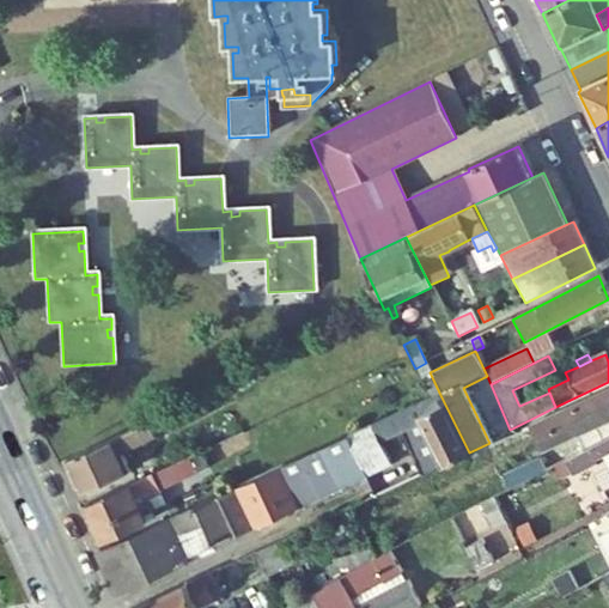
[(430,372),(426,363),(415,369),(430,400),(440,395),(430,372)]
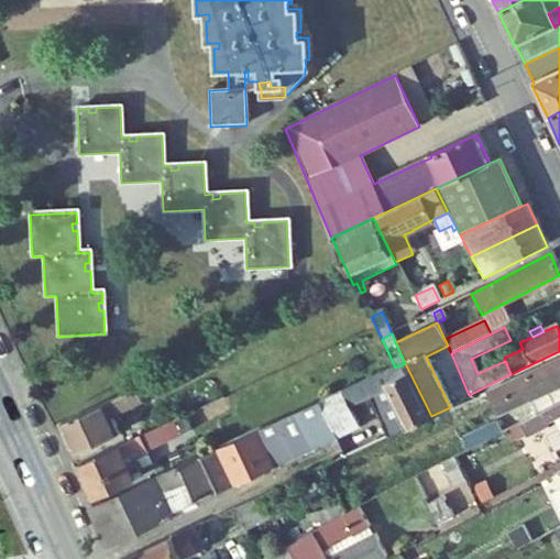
[(529,401),(536,416),(559,403),(559,360),(481,396),(486,406),(491,404),(496,416),(529,401)]
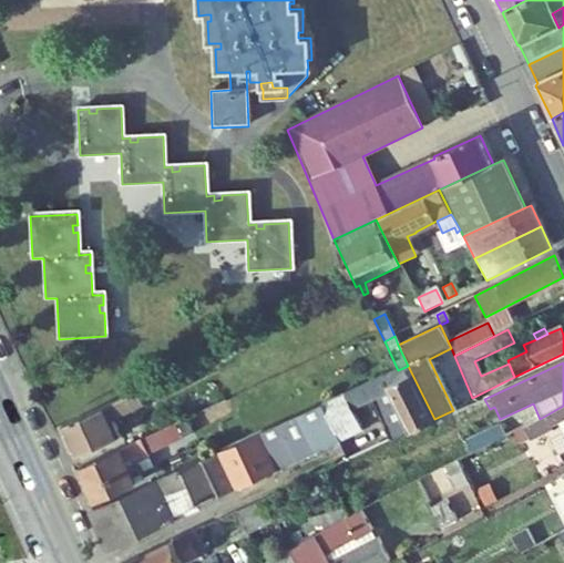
[(408,366),(398,370),(320,406),(338,442),(361,431),(351,410),(372,401),(391,439),(434,419),(408,366)]
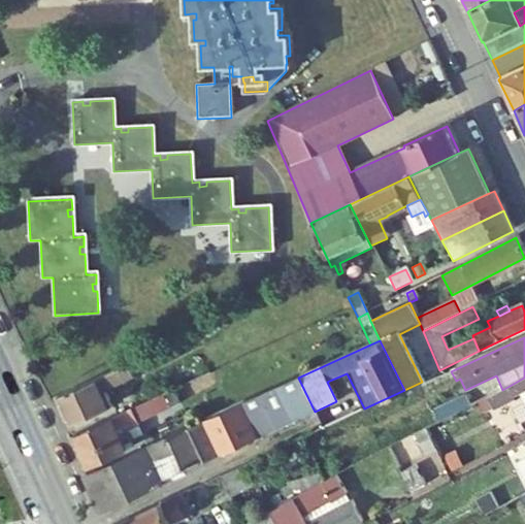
[(103,390),(133,378),(130,369),(128,364),(57,397),(67,418),(77,413),(81,421),(111,407),(103,390)]
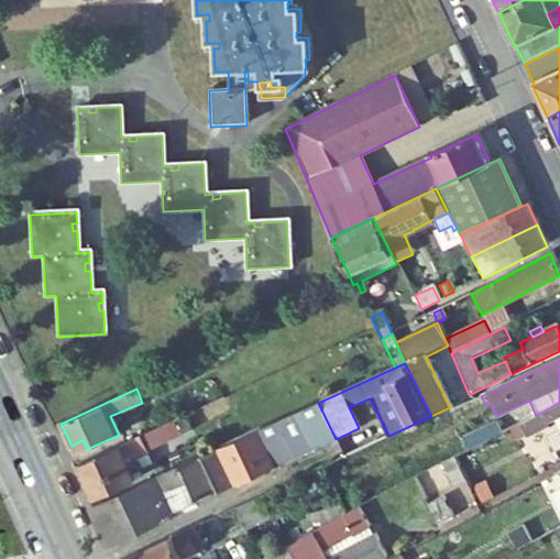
[(462,424),(460,418),(486,406),(481,396),(445,413),(451,428),(462,424)]
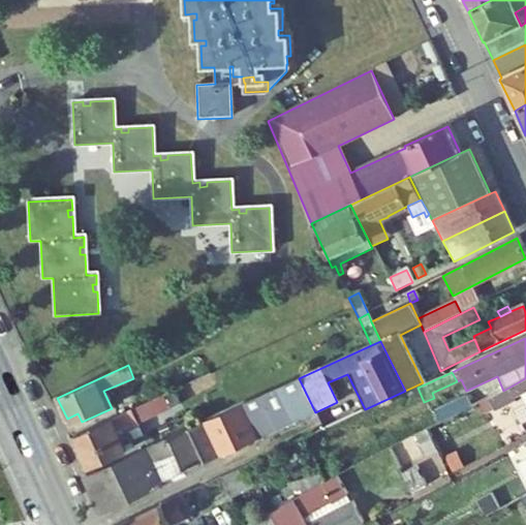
[(243,405),(259,438),(315,412),(299,378),(243,405)]
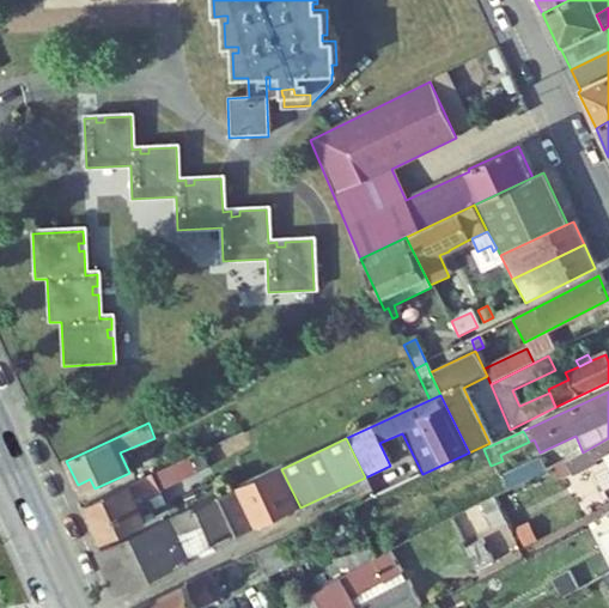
[(565,462),(572,475),(595,464),(594,461),(603,457),(608,469),(608,438),(583,453),(565,462)]
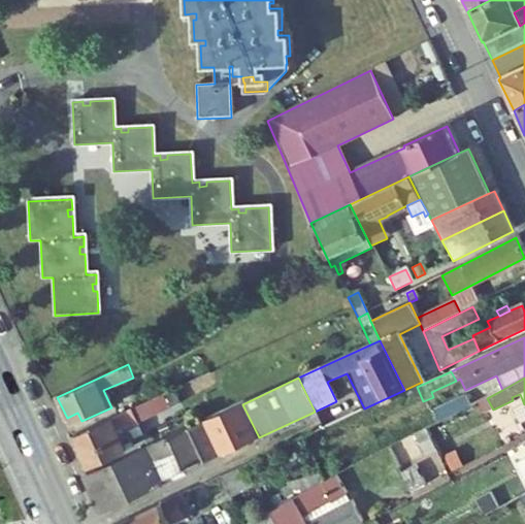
[(460,379),(456,381),(461,392),(465,390),(460,379)]
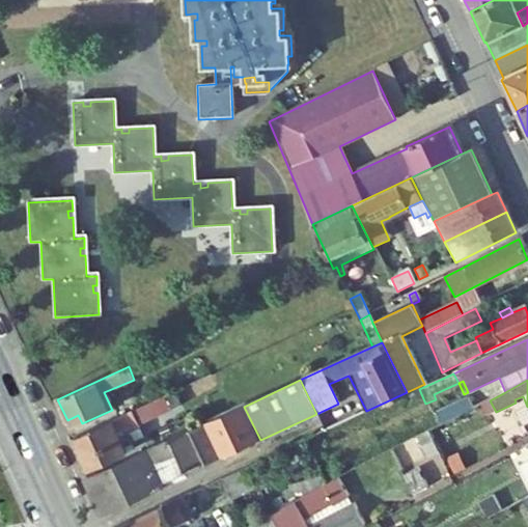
[(138,426),(186,405),(179,391),(76,439),(90,470),(126,453),(123,448),(130,445),(126,435),(139,430),(138,426)]
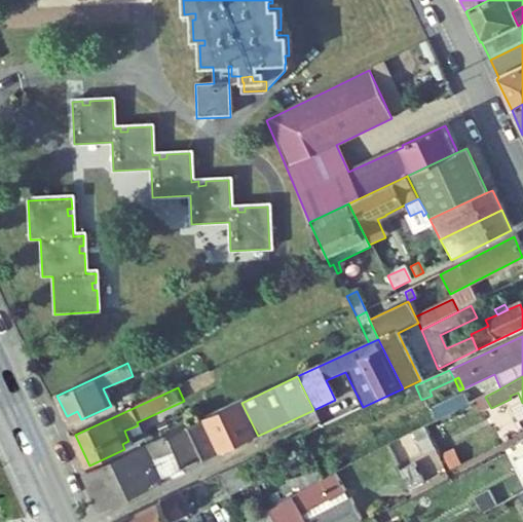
[(467,406),(462,396),(432,411),(436,421),(467,406)]
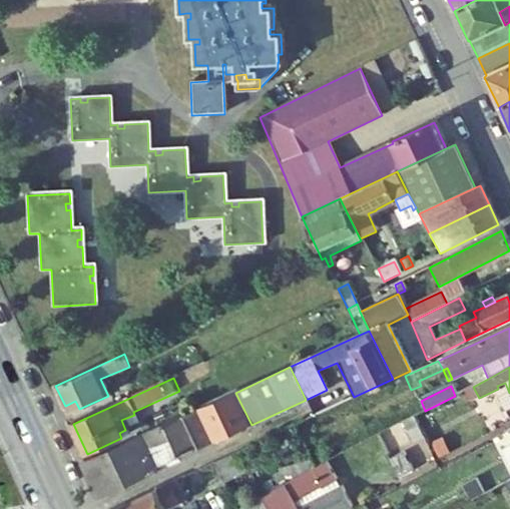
[(479,398),(473,387),(464,391),(471,402),(479,398)]
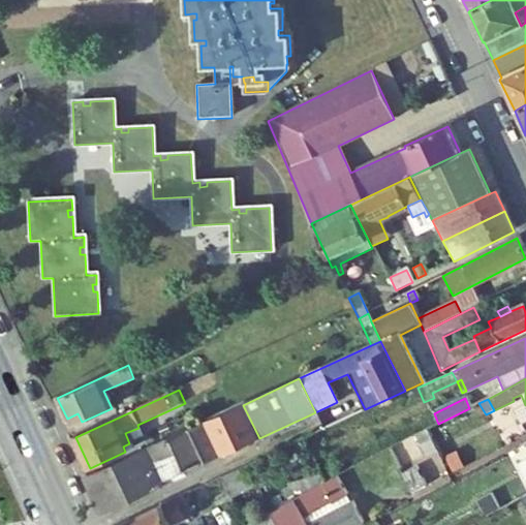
[(259,438),(243,405),(204,423),(219,457),(259,438)]
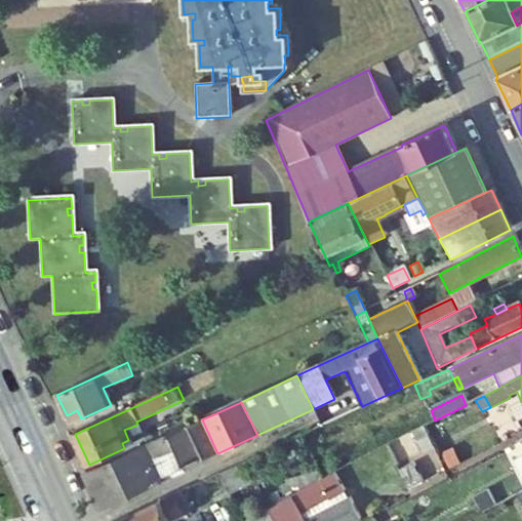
[(77,410),(67,415),(70,424),(81,418),(77,410)]
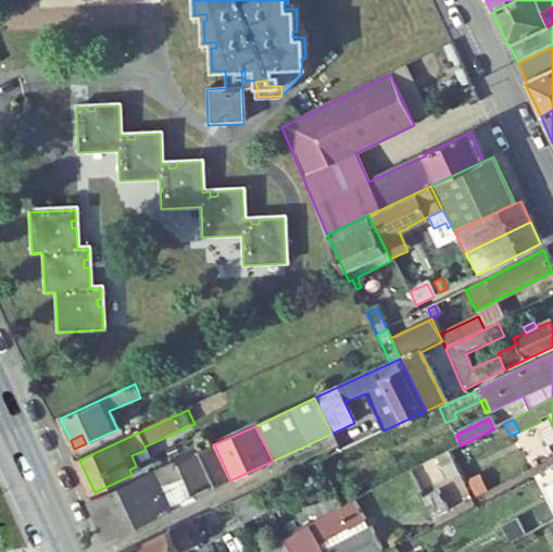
[(461,446),(456,435),(449,438),(454,450),(461,446)]
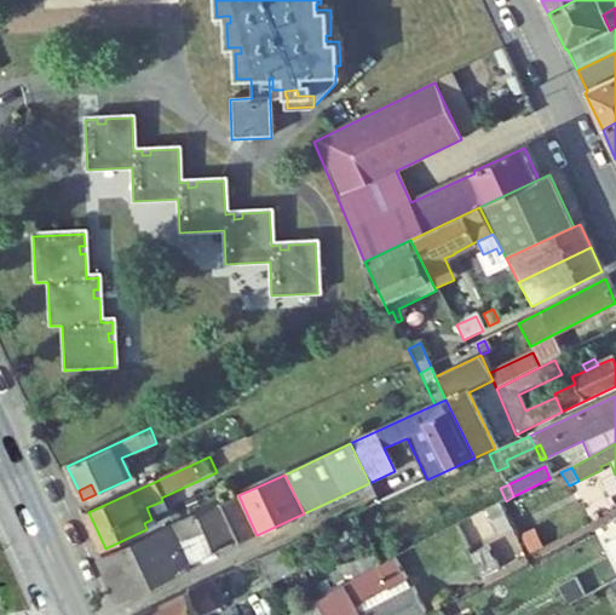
[(235,546),(257,535),(239,495),(173,526),(180,541),(205,530),(214,552),(216,551),(234,542),(235,546)]
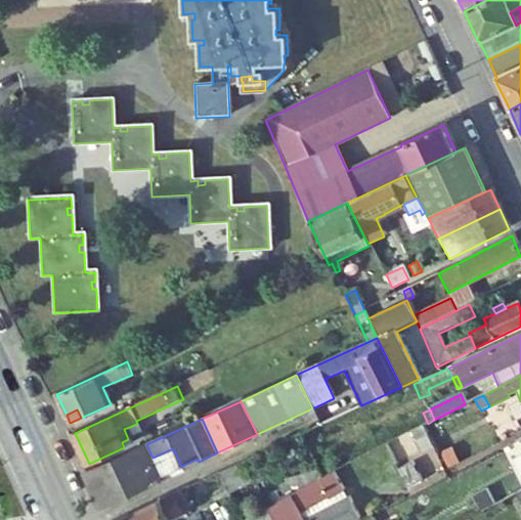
[(141,434),(137,424),(124,429),(128,439),(141,434)]
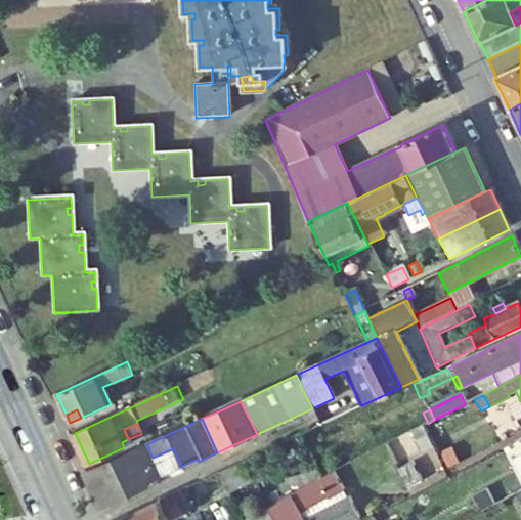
[(421,427),(410,432),(421,453),(431,448),(421,427)]
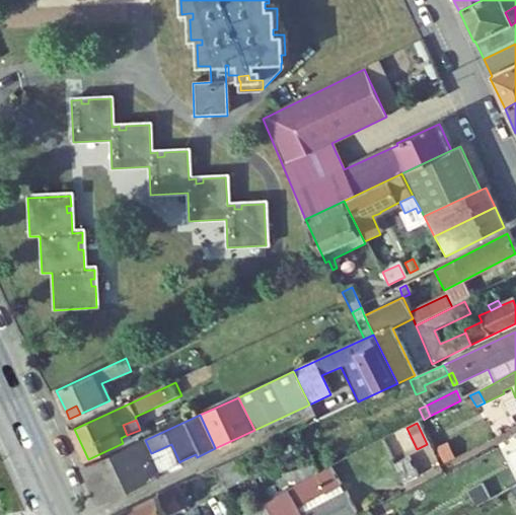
[(147,455),(151,453),(145,440),(81,469),(98,506),(158,477),(147,455)]
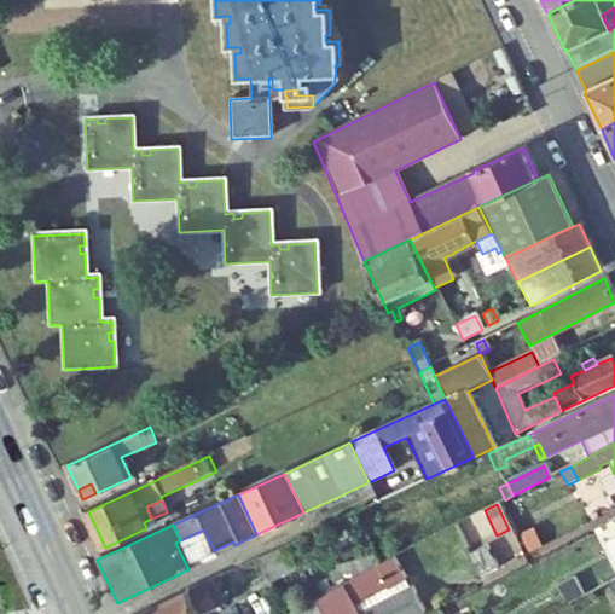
[(204,529),(180,540),(193,568),(219,556),(215,550),(214,551),(204,529)]
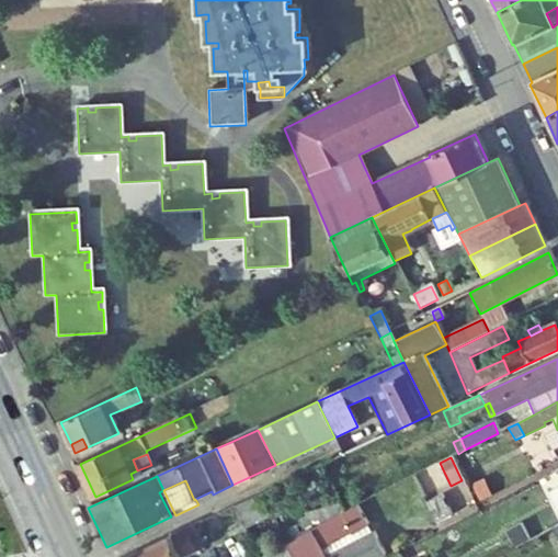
[(488,497),(481,482),(473,488),(479,501),(488,497)]
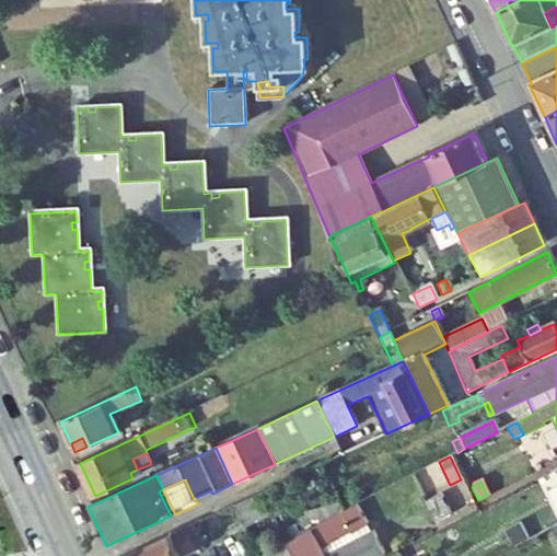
[(159,491),(171,516),(175,514),(163,489),(159,491)]
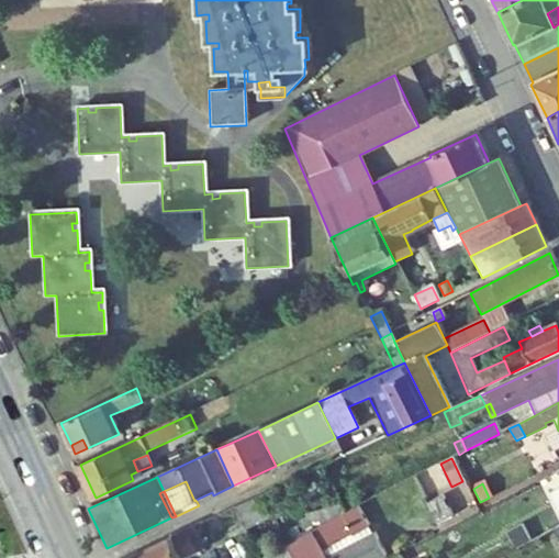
[(440,499),(426,505),(436,526),(450,520),(440,499)]
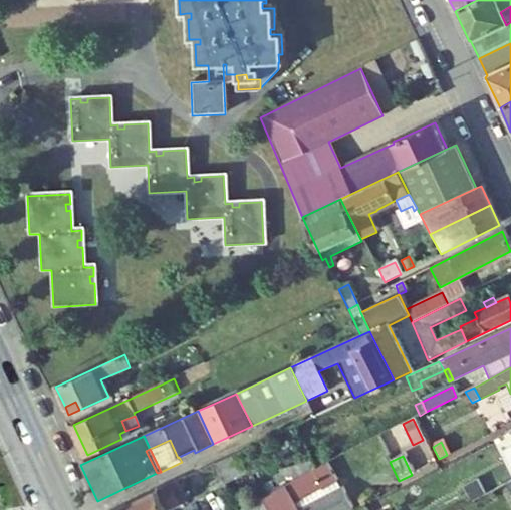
[(325,465),(262,500),(267,509),(347,509),(350,508),(341,489),(324,498),(321,491),(335,482),(325,465)]
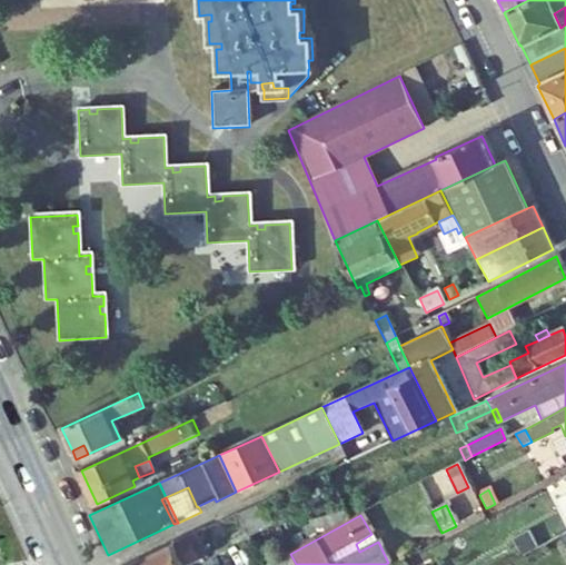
[(196,533),(188,536),(199,559),(206,556),(196,533)]
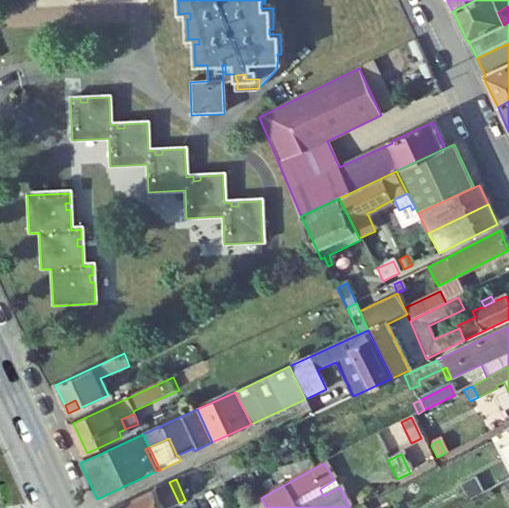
[(169,482),(114,507),(170,507),(179,503),(169,482)]
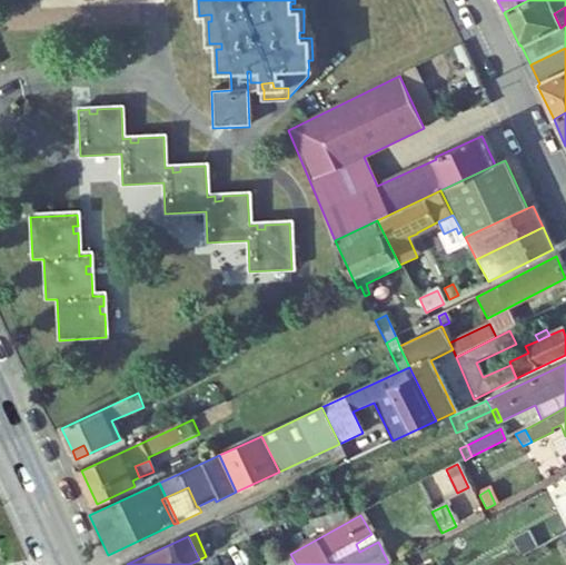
[(296,564),(290,554),(279,559),(283,564),(296,564)]
